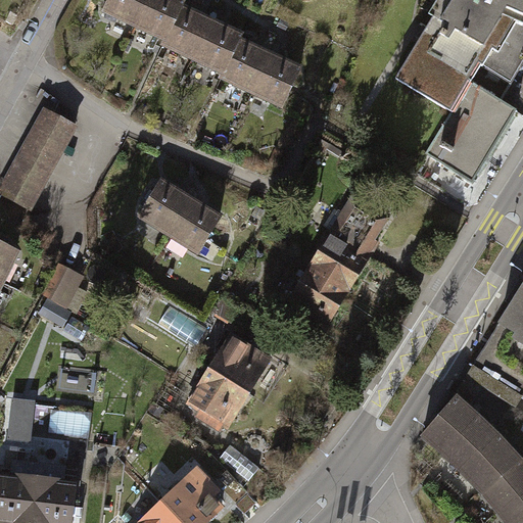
[(106,0),(103,10),(135,25),(145,0),(106,0)]
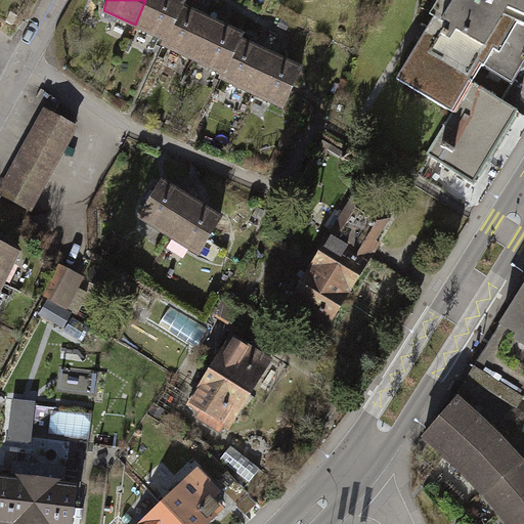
[(181,0),(180,0),(145,0),(135,25),(165,37),(177,9),(181,0)]
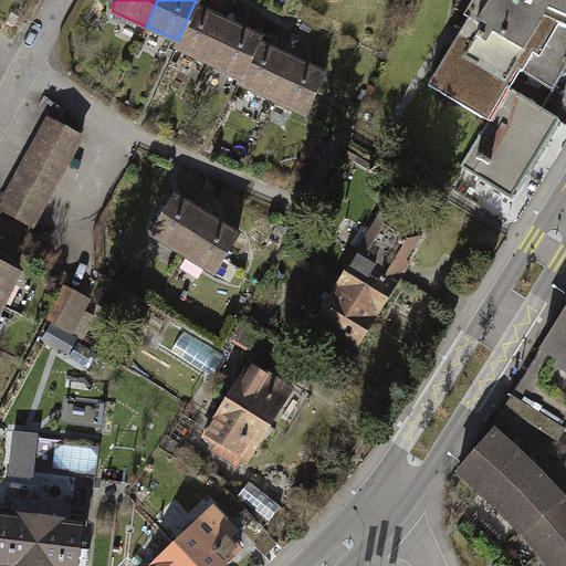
[(565,0),(479,0),(428,85),(481,117),(502,84),(513,65),(552,90),(565,65),(565,0)]
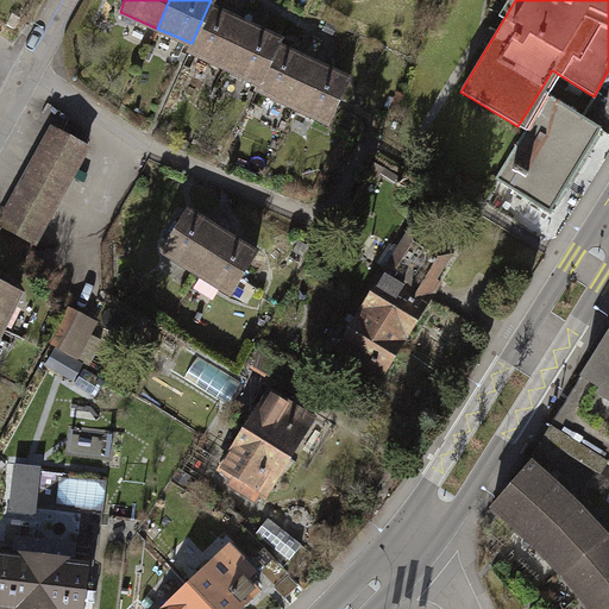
[(188,52),(223,68),(242,26),(206,11),(192,43),(188,52)]
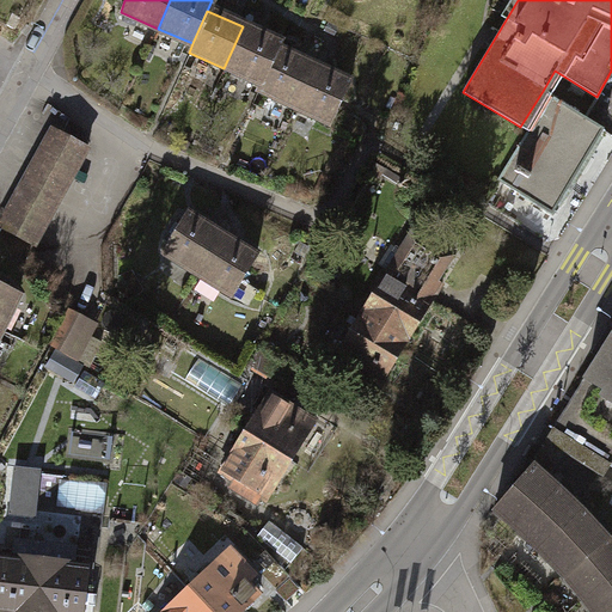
[(277,42),(243,26),(224,68),(259,83),(276,46),(277,42)]
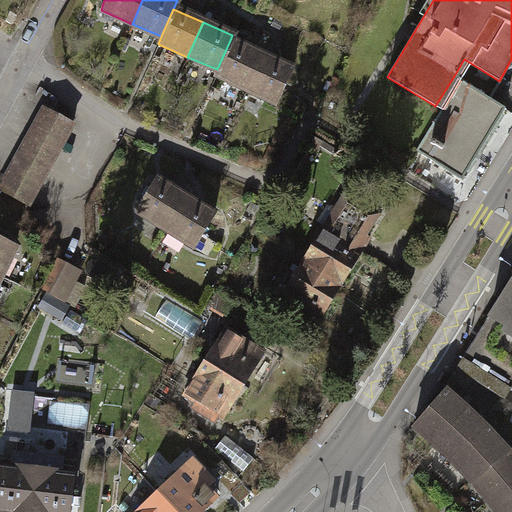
[(215,75),(246,89),(262,52),(231,38),(217,69),(215,75)]
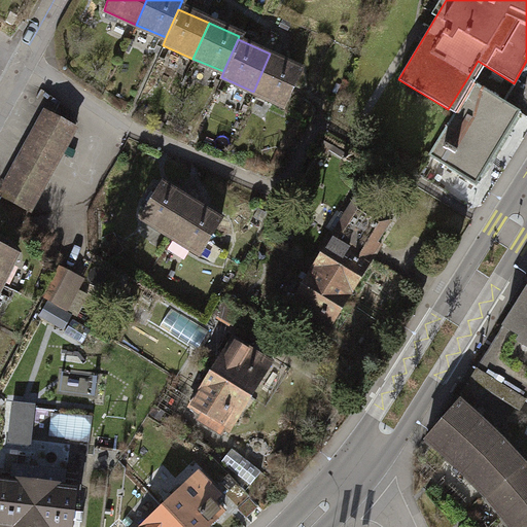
[(301,67),(270,54),(253,92),(284,105),(301,67)]
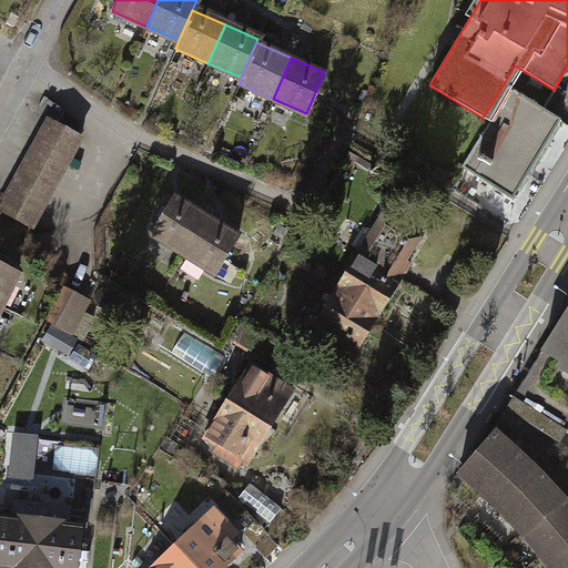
[(560,120),(504,84),(483,118),(489,122),(462,166),(513,196),(560,120)]
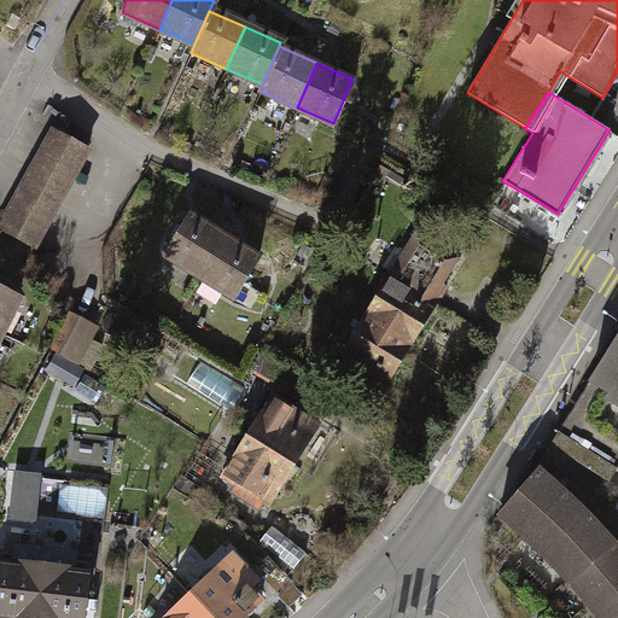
[(54,130),(0,221),(0,226),(31,245),(88,150),(54,130)]
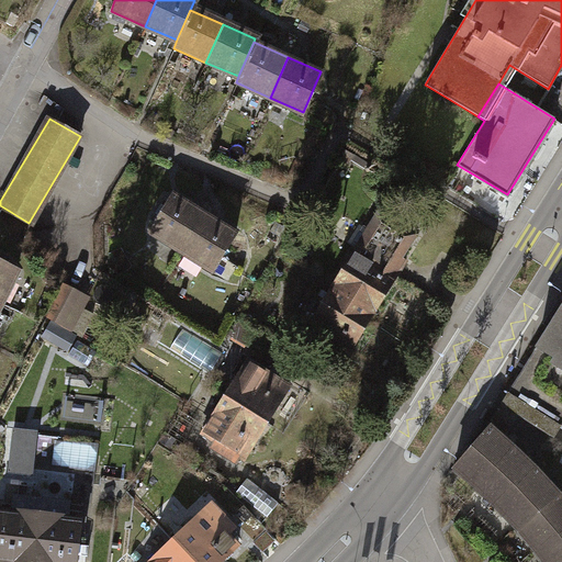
[(149,231),(181,250),(203,215),(171,194),(149,231)]
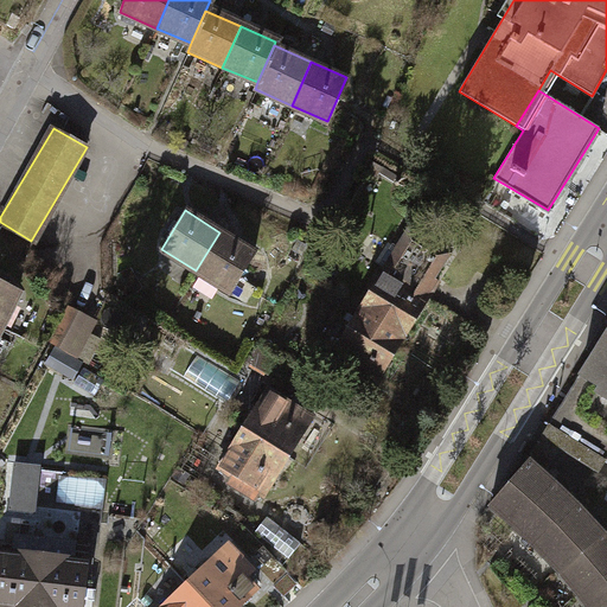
[(255,253),(219,232),(196,270),(231,292),(255,253)]
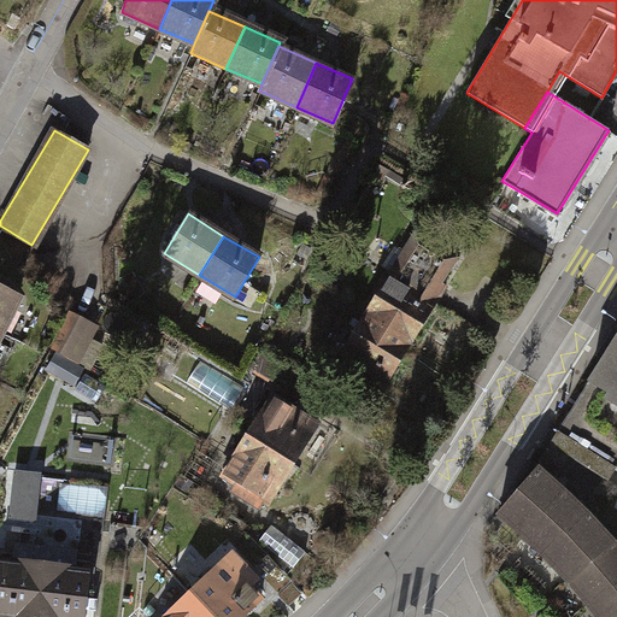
[(389,276),(365,315),(411,345),(435,305),(433,295),(456,256),(422,238),(419,240),(415,239),(406,254),(409,260),(398,281),(389,276)]
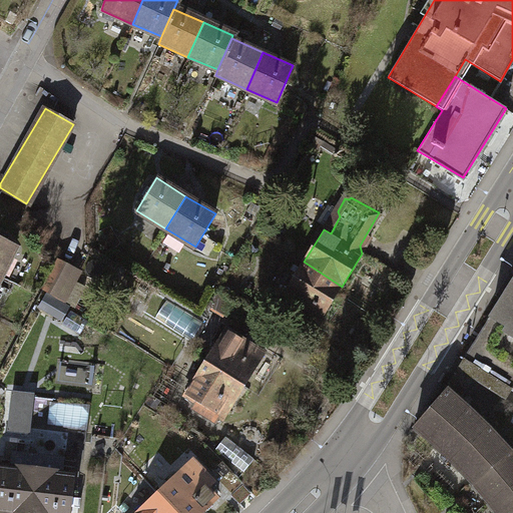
[(0,238),(0,276),(15,245),(0,238)]
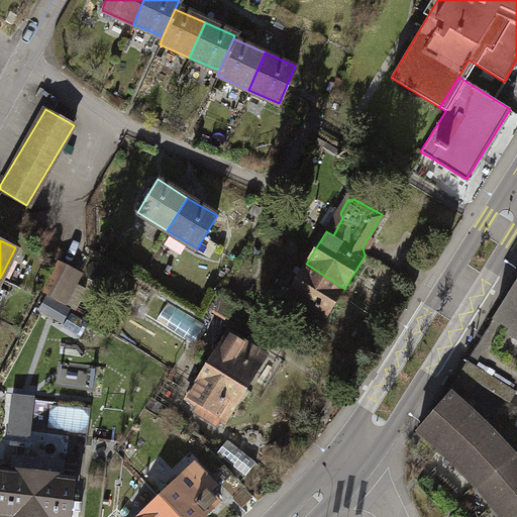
[(59,263),(43,291),(65,304),(74,286),(67,282),(73,270),(59,263)]
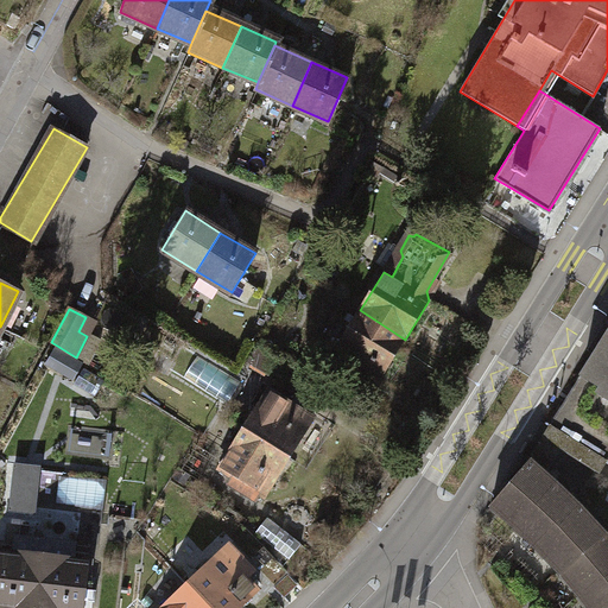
[(379,379),(405,340),(360,310),(334,349),(379,379)]
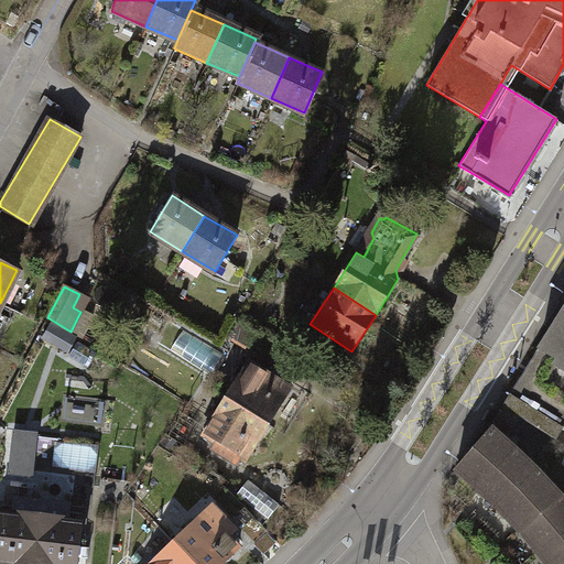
[(563,426),(563,302),(509,393),(562,426),(563,426)]
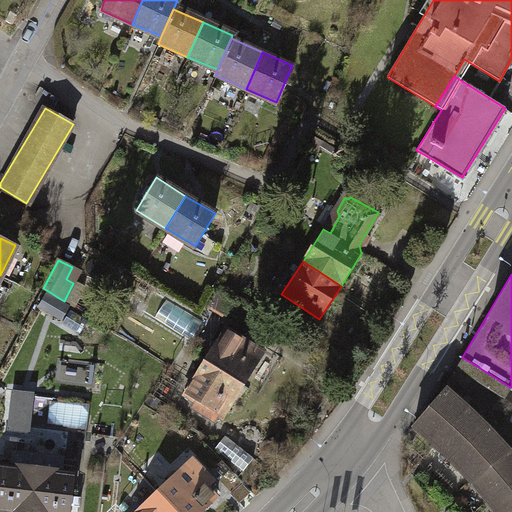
[(226,329),(205,362),(243,385),(263,352),(226,329)]
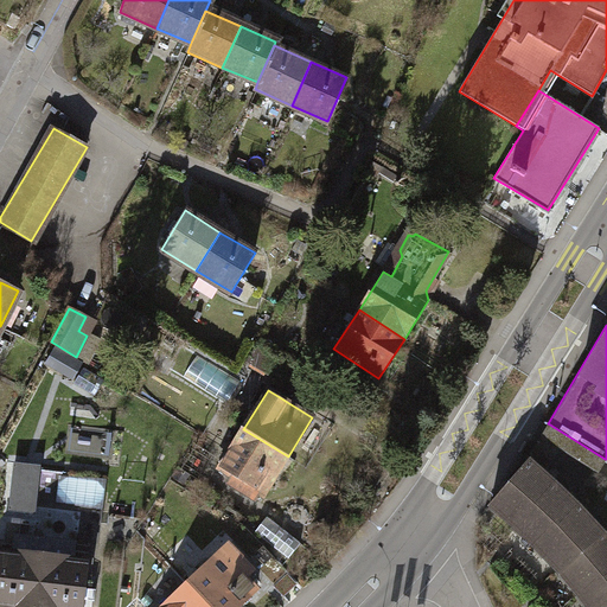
[(544,430),(525,462),(542,474),(557,447),(593,467),(598,472),(601,466),(605,459),(548,423),(544,430)]
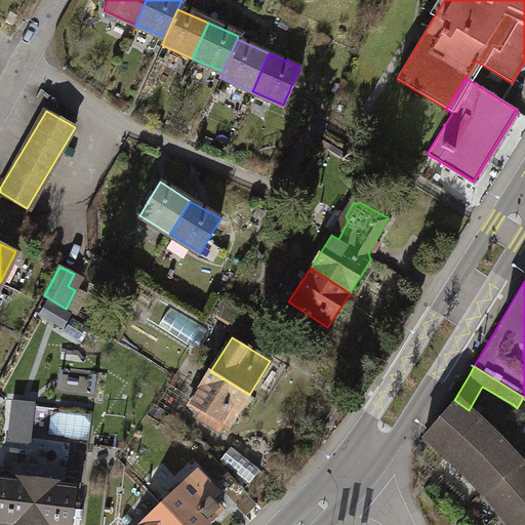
[(93,392),(95,375),(66,371),(64,389),(93,392)]
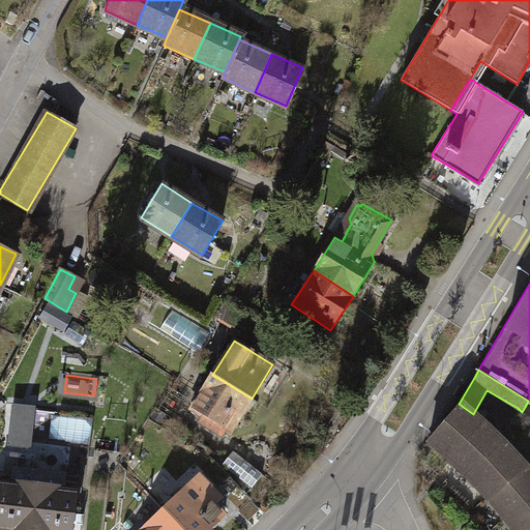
[(231,432),(252,399),(212,375),(192,408),(212,420),(208,428),(222,436),(226,429),(231,432)]
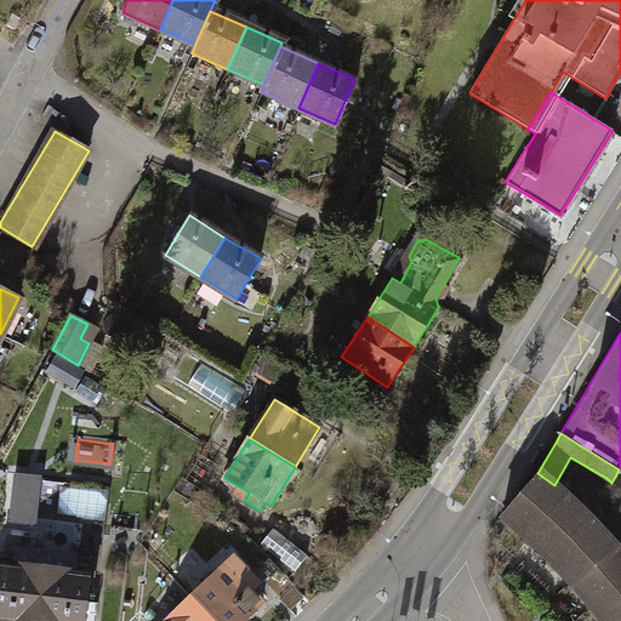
[(570,457),(554,485),(567,496),(584,513),(607,478),(570,457)]
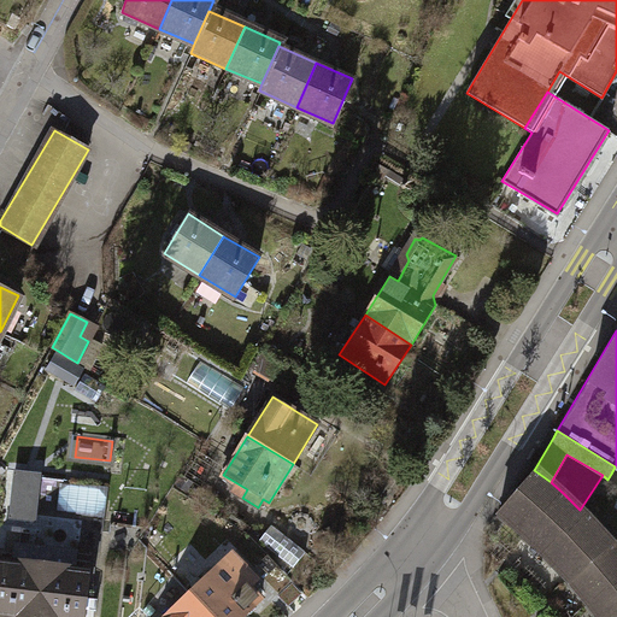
[(13,521),(41,522),(43,470),(16,469),(13,521)]
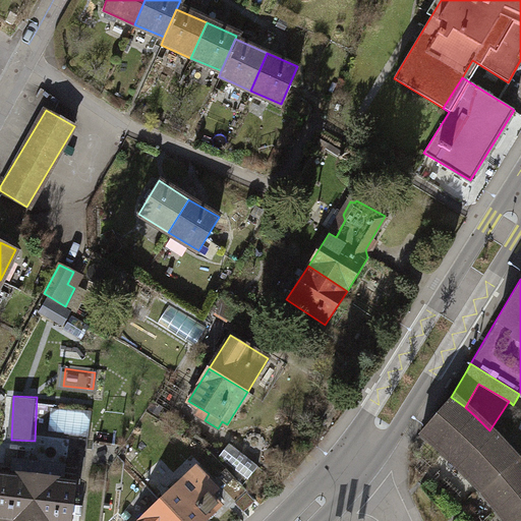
[(422,432),(443,451),(475,416),(465,407),(451,397),(422,432)]
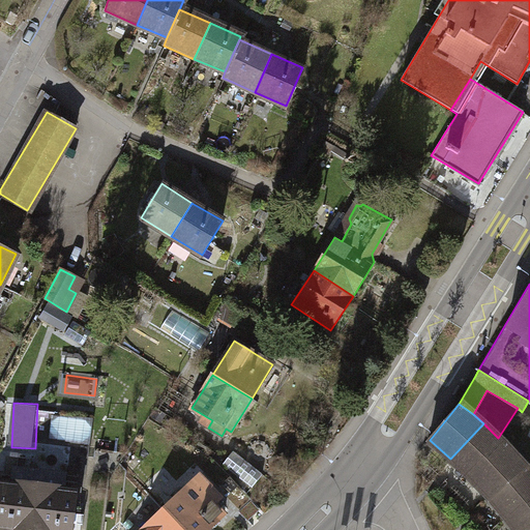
[(450,459),(471,478),(505,443),(498,438),(483,423),(450,459)]
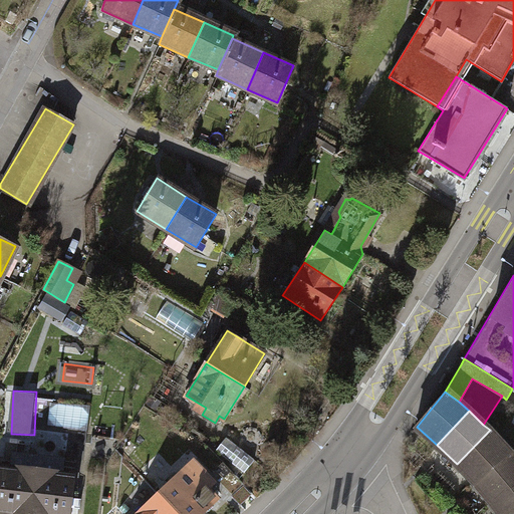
[(457,464),(473,482),(509,452),(490,430),(457,464)]
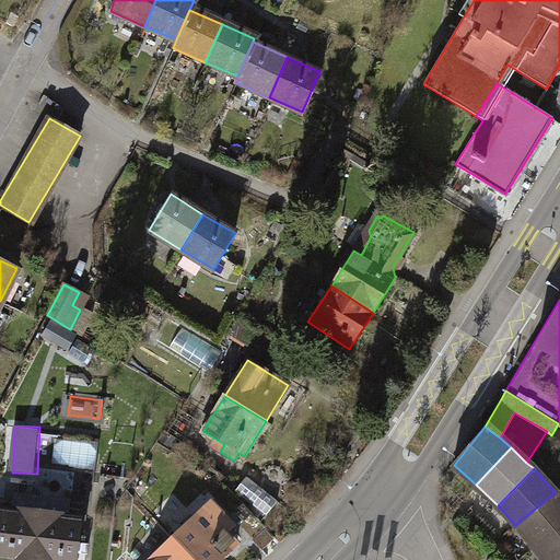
[(245,476),(234,490),(266,515),(277,501),(245,476)]
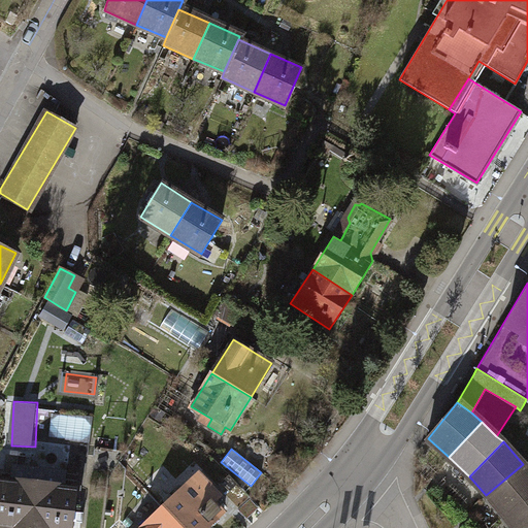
[(486,495),(505,518),(527,499),(527,469),(523,464),(486,495)]
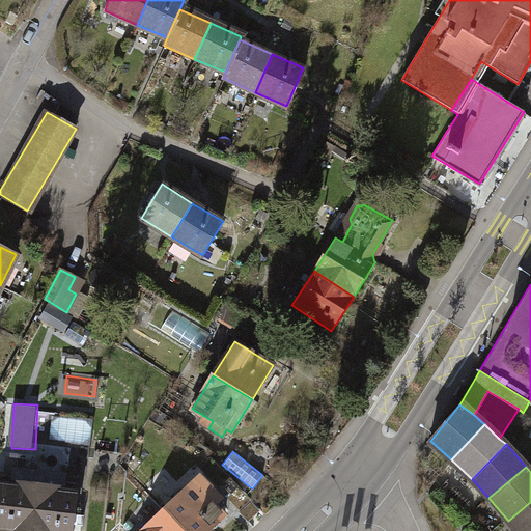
[(199,475),(162,510),(182,530),(206,530),(223,516),(214,506),(221,498),(199,475)]
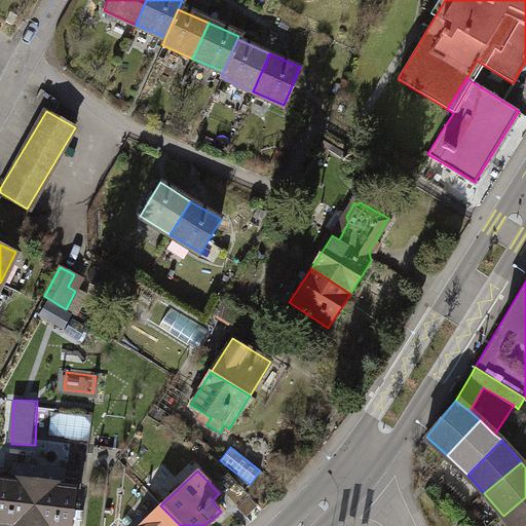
[(0,525),(31,525),(36,481),(0,477),(0,525)]
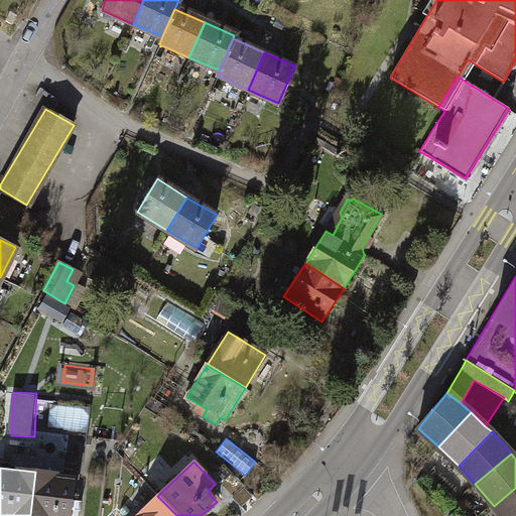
[(69,515),(74,476),(35,472),(30,515),(69,515)]
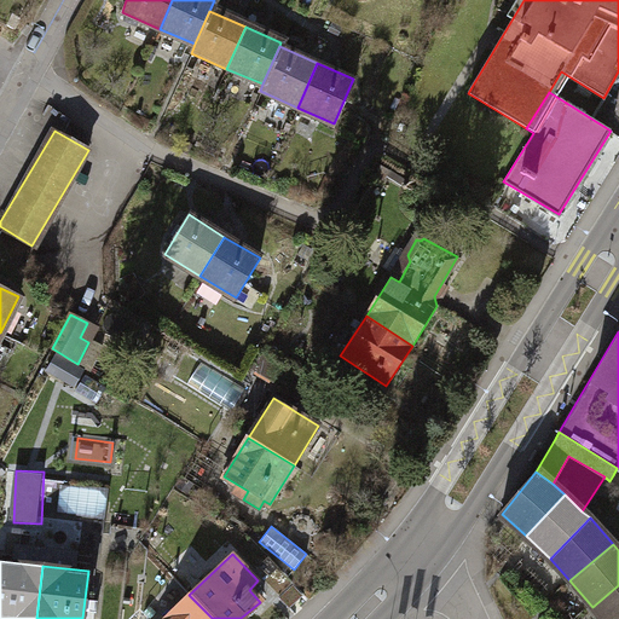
[(618,618),(618,585),(593,607),(600,618),(618,618)]
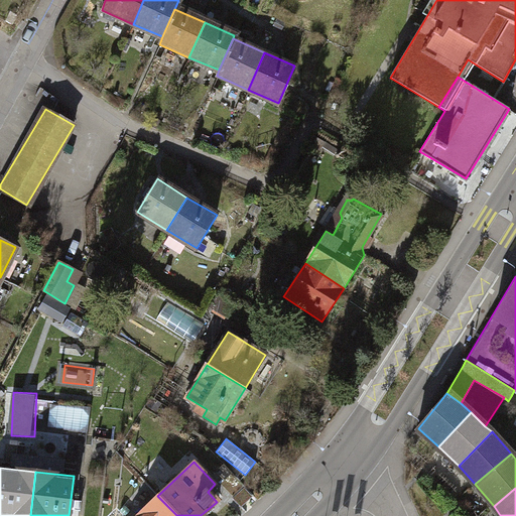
[(176,515),(157,496),(136,515),(176,515)]
